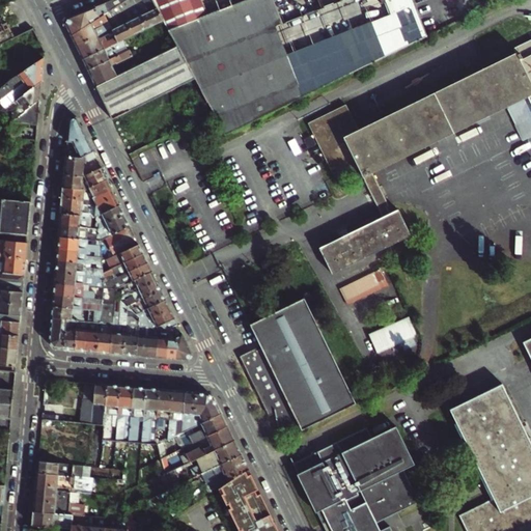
[(113,0),(98,6),(101,17),(102,16),(119,4),(121,3),(119,0),(113,0)]
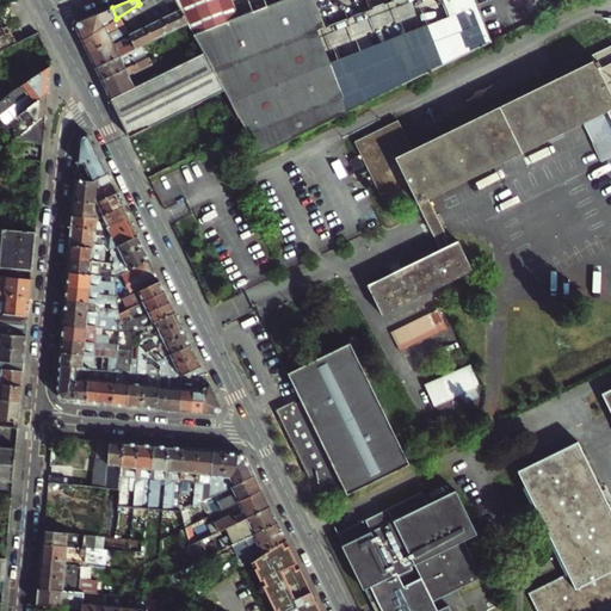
[(137,5),(140,12),(156,1),(155,0),(144,0),(140,4),(137,5)]
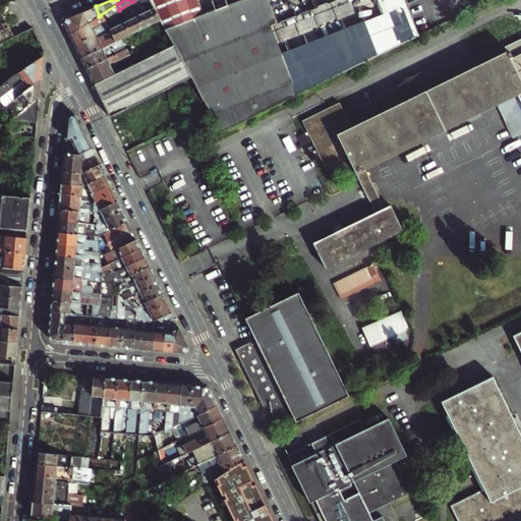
[(146,26),(161,19),(150,0),(132,0),(133,1),(134,0),(140,0),(149,11),(140,15),(146,26)]
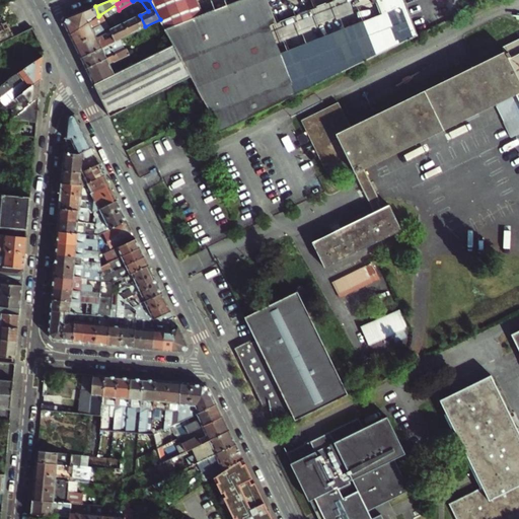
[(149,0),(160,19),(165,29),(204,14),(198,0),(149,0)]
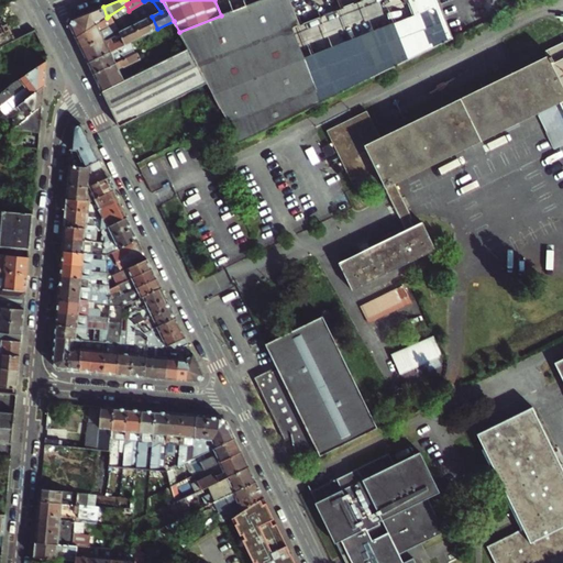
[(261,0),(247,6),(234,11),(221,15),(179,32),(180,33),(189,50),(198,66),(208,84),(228,120),(243,140),(454,37),(439,0),(261,0)]
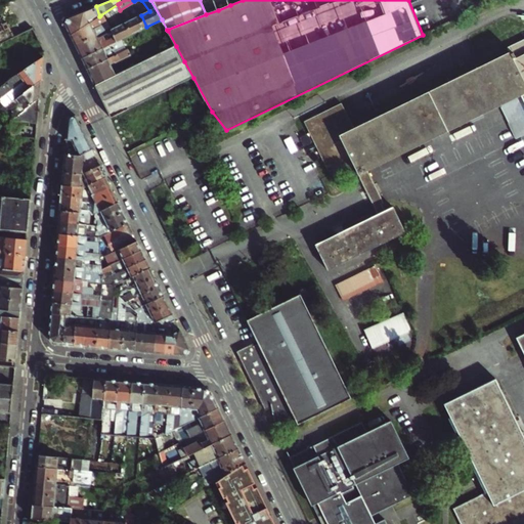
[(214,0),(200,0),(206,14),(218,10),(214,0)]
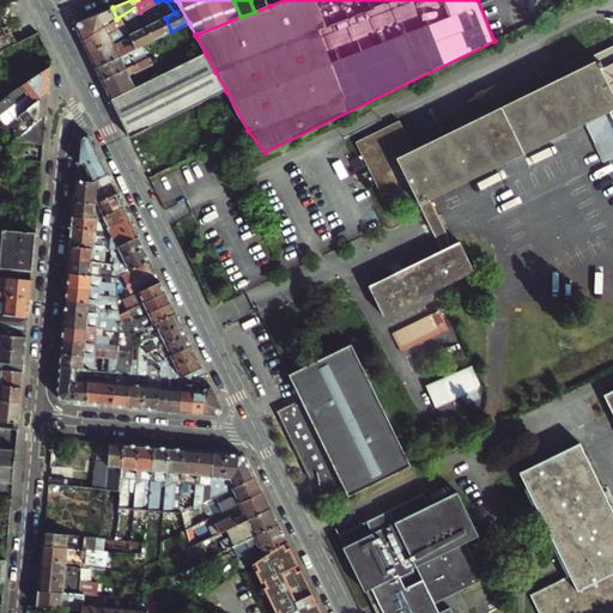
[(250,0),(255,12),(269,6),(266,0),(250,0)]
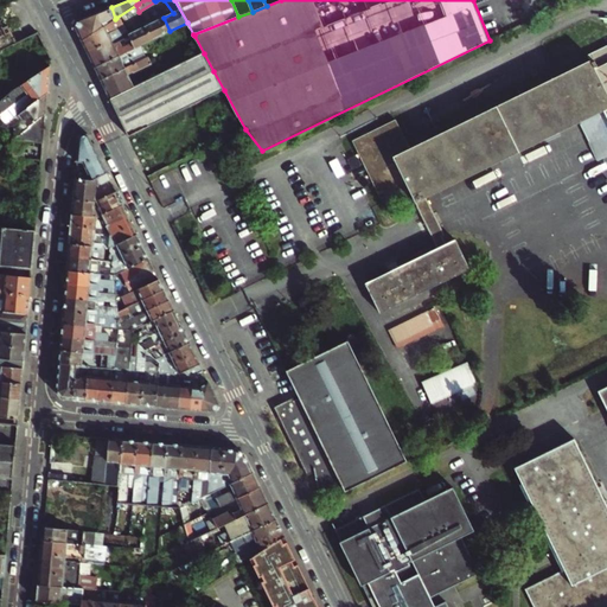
[(122,20),(123,21),(139,12),(136,5),(116,18),(119,23),(122,20)]
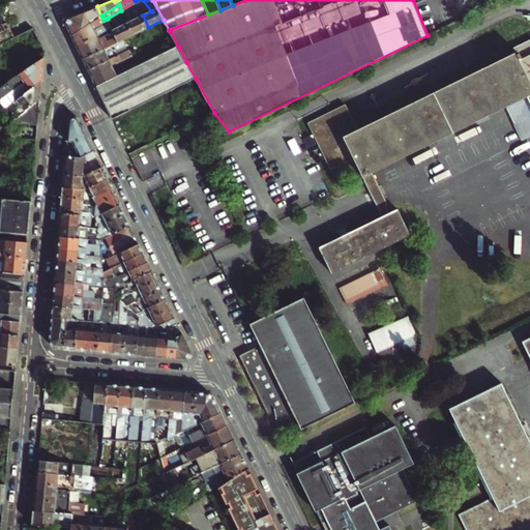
[(66,24),(71,35),(100,17),(97,6),(87,10),(69,17),(67,21),(66,24)]
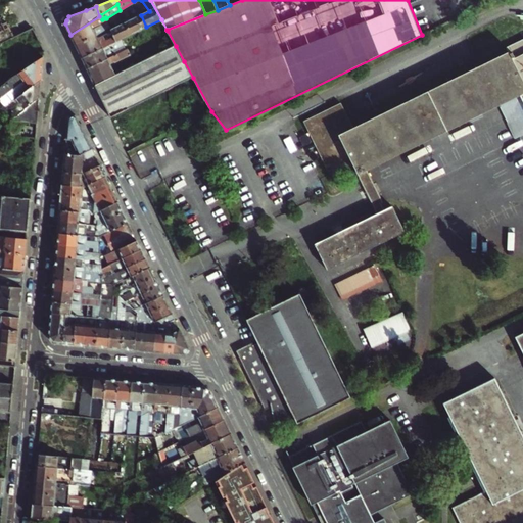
[(97,36),(110,27),(106,18),(105,17),(102,19),(100,15),(99,16),(70,35),(72,36),(74,42),(77,47),(78,49),(98,39),(98,37),(97,36)]
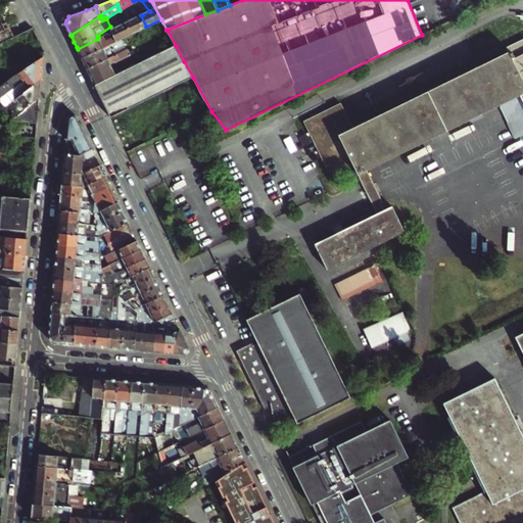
[(146,27),(141,15),(126,22),(132,35),(146,27)]
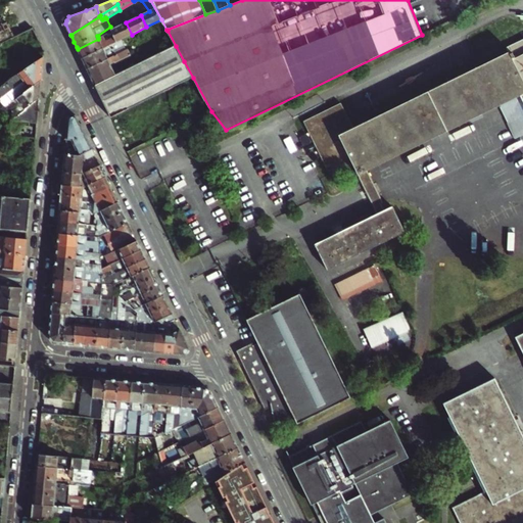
[(10,37),(11,37),(4,22),(0,25),(0,44),(0,45),(11,40),(10,37)]
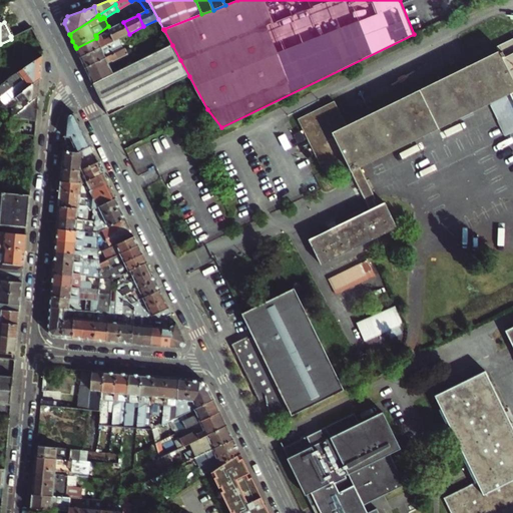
[(110,31),(114,41),(119,38),(129,34),(123,22),(109,29),(110,31)]
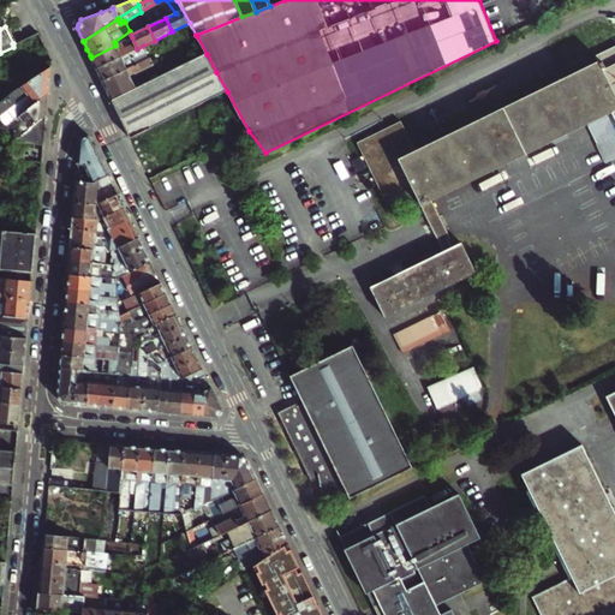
[(614,45),(597,54),(599,60),(416,150),(401,121),(358,142),(388,204),(416,192),(422,204),(431,199),(587,123),(611,111),(614,118),(614,45)]
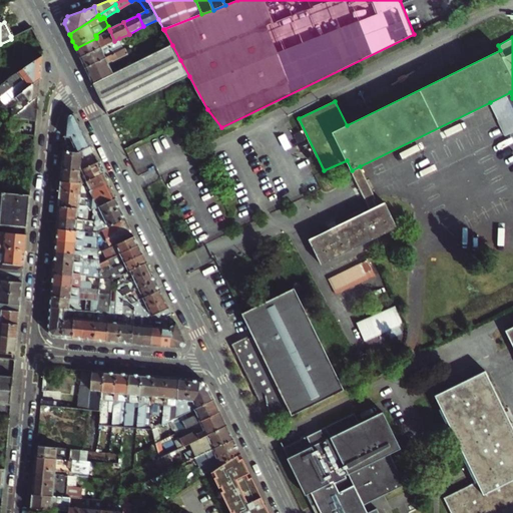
[(81,57),(101,47),(96,38),(76,48),(80,56),(81,57)]
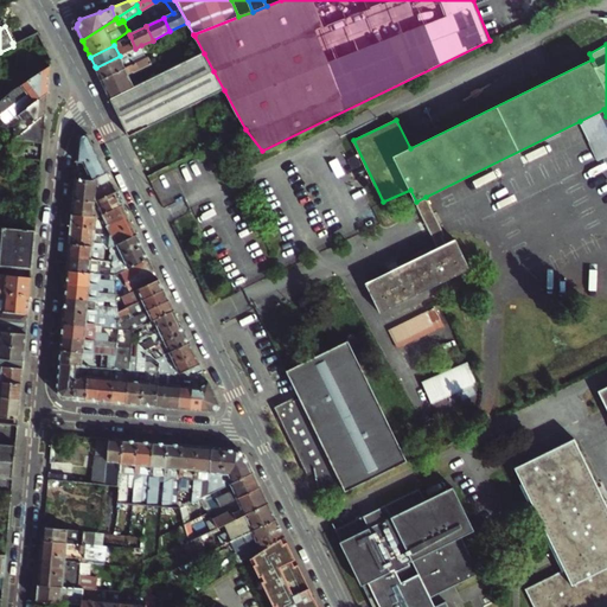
[(100,77),(102,81),(147,58),(141,45),(135,49),(120,56),(96,68),(100,77)]
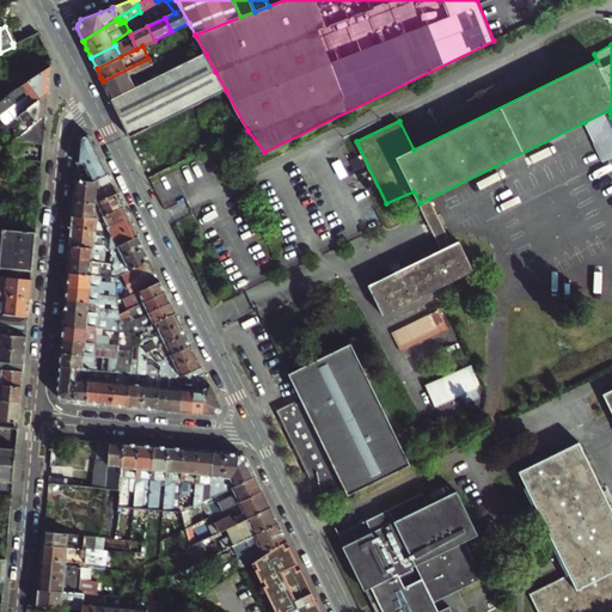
[(204,78),(215,72),(206,54),(196,59),(204,78)]
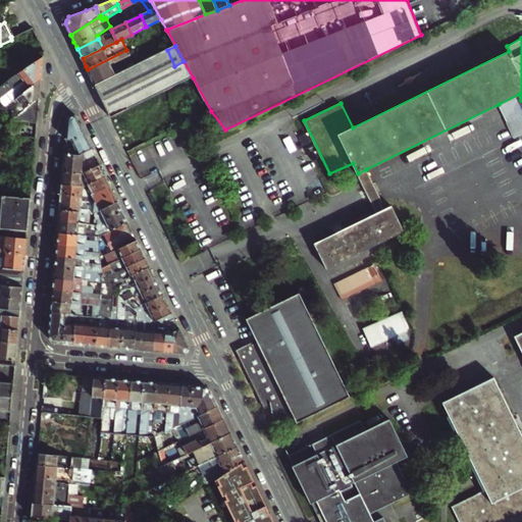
[(94,83),(95,85),(116,74),(111,64),(115,62),(116,64),(132,56),(128,49),(126,50),(88,69),(94,83)]
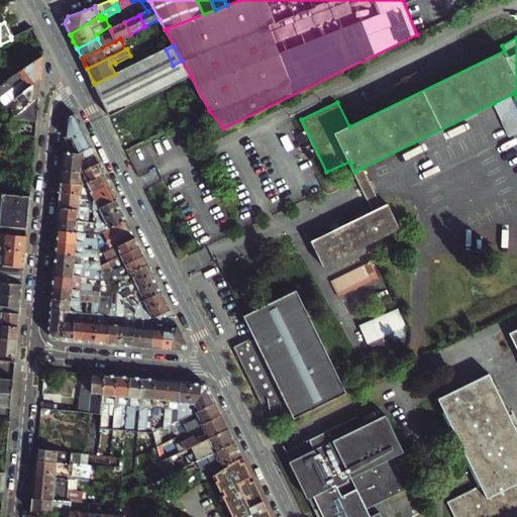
[(150,57),(158,73),(173,66),(166,49),(150,57)]
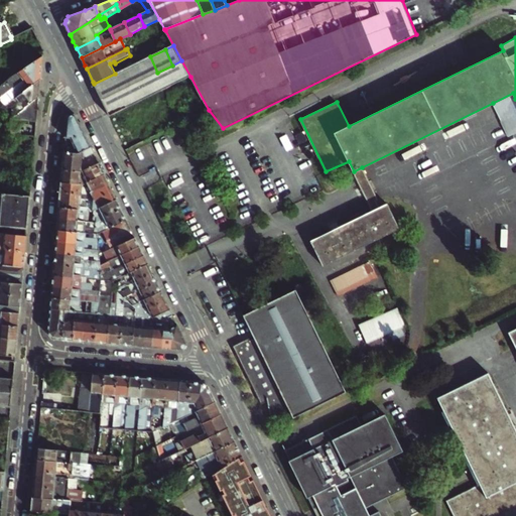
[(150,56),(135,65),(142,80),(157,73),(150,56)]
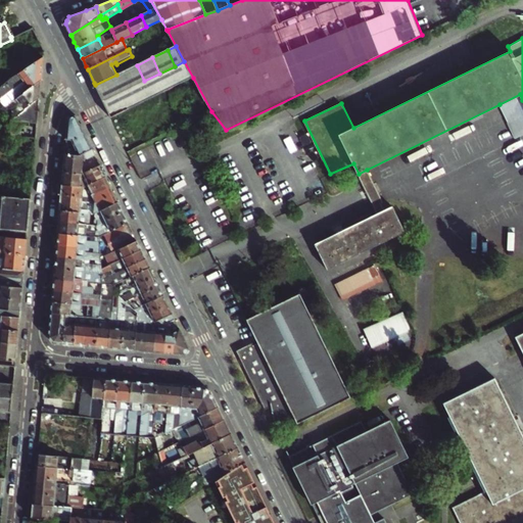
[(42,81),(44,58),(11,80),(0,89),(0,99),(8,109),(9,107),(42,81)]
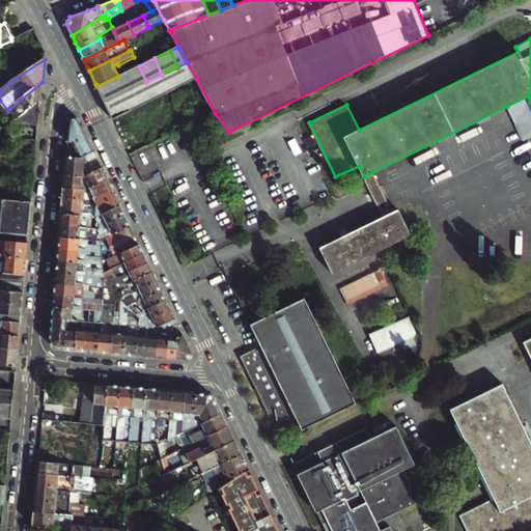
[(187,62),(177,67),(186,84),(196,79),(187,62)]
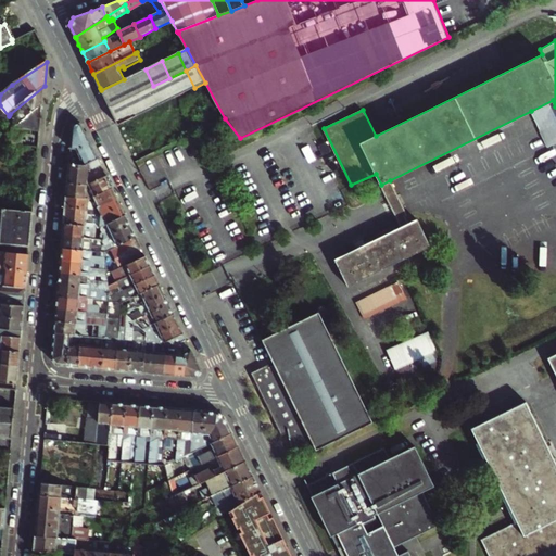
[(129,77),(135,88),(136,91),(138,91),(139,93),(153,86),(146,70),(129,77)]
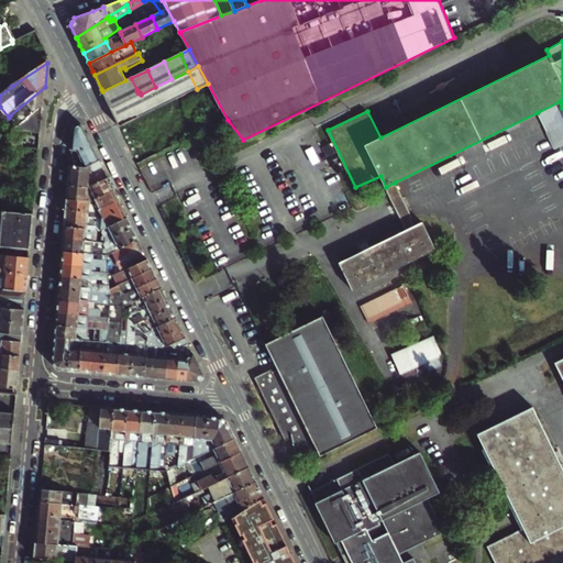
[(188,72),(172,79),(180,97),(197,89),(188,72)]
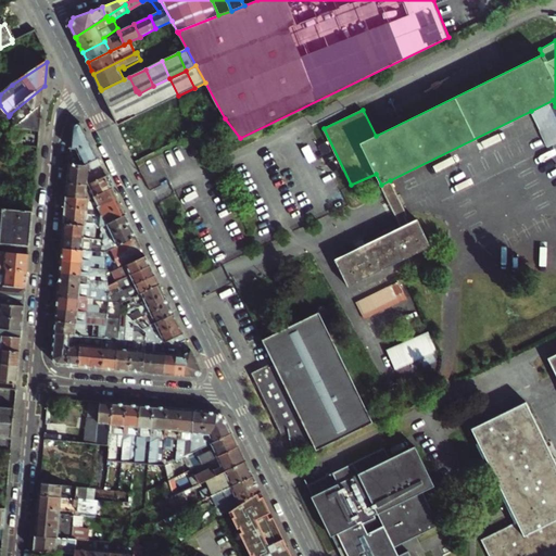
[(124,79),(101,90),(104,96),(106,102),(135,88),(129,77),(124,79)]
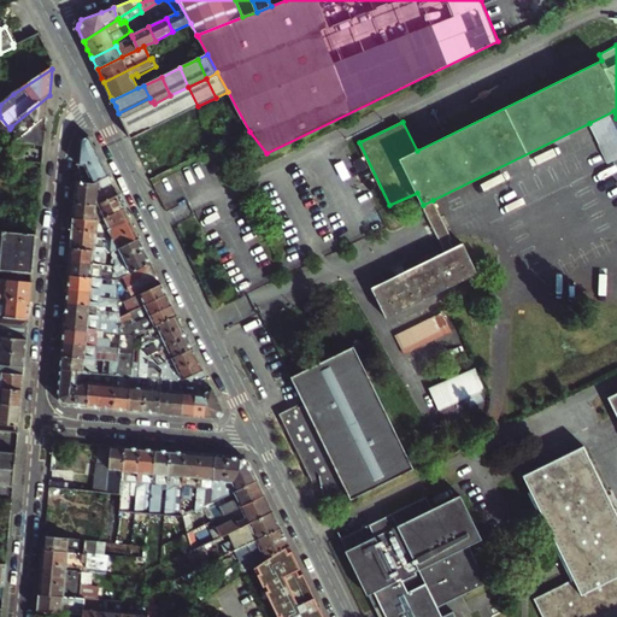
[(198,106),(188,87),(170,95),(180,115),(198,106)]
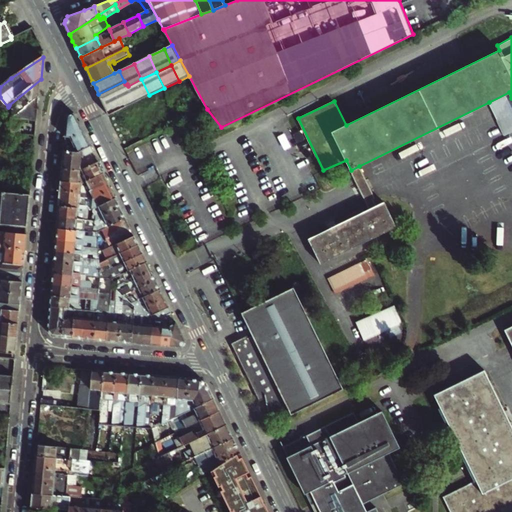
[(22,107),(24,109),(39,96),(41,79),(9,105),(14,111),(15,110),(18,108),(19,109),(22,107)]
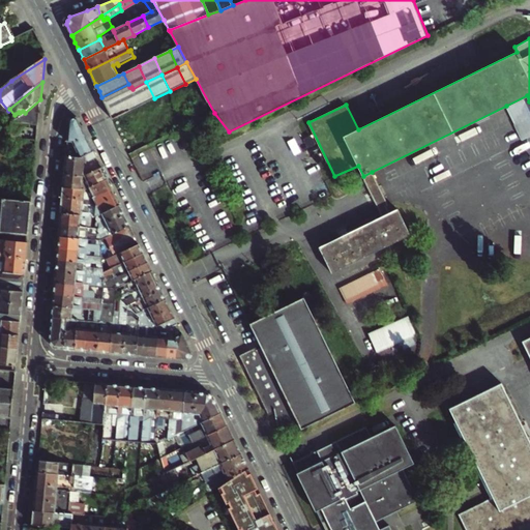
[(136,95),(134,97),(139,107),(154,98),(146,82),(133,89),(136,95)]
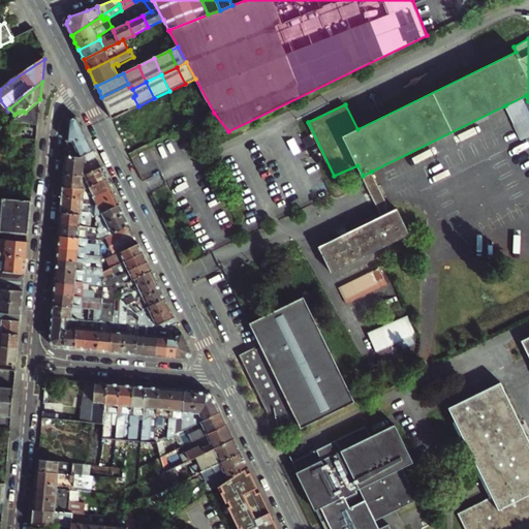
[(103,99),(106,106),(132,94),(133,97),(135,95),(132,89),(131,87),(129,87),(128,84),(101,97),(103,99)]
